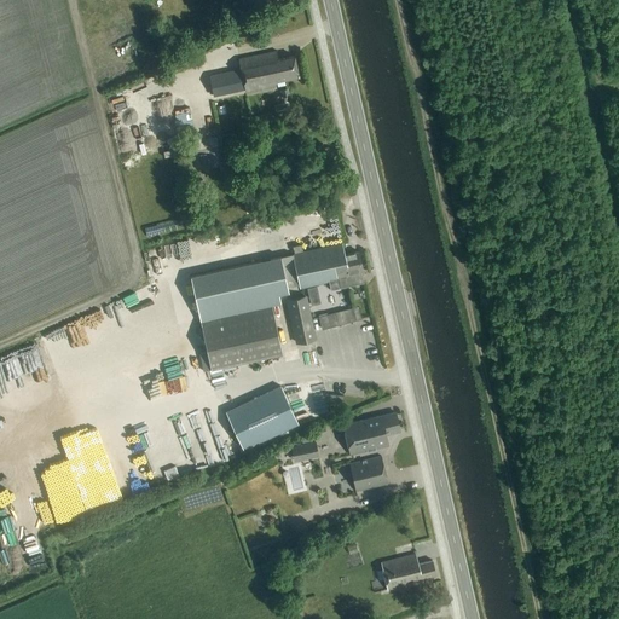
[(275,82),(299,77),(294,57),(277,61),(276,52),(239,59),(242,70),(246,92),(276,86),(275,82)]
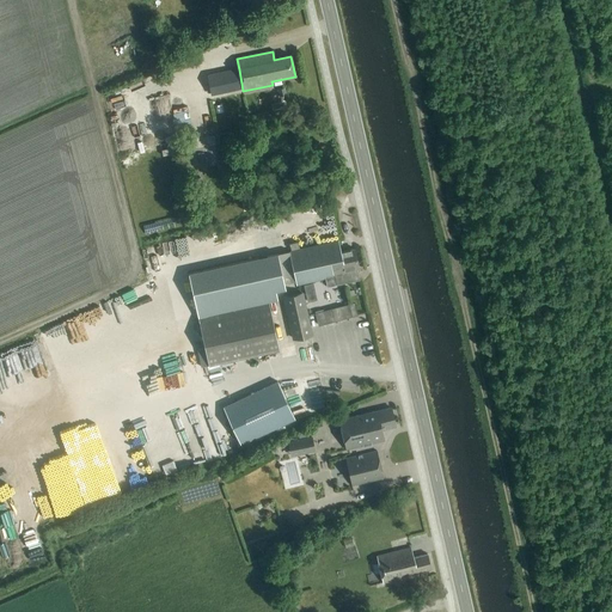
[(242,84),(239,69),(208,75),(212,97),(228,93),(227,87),(242,84)]
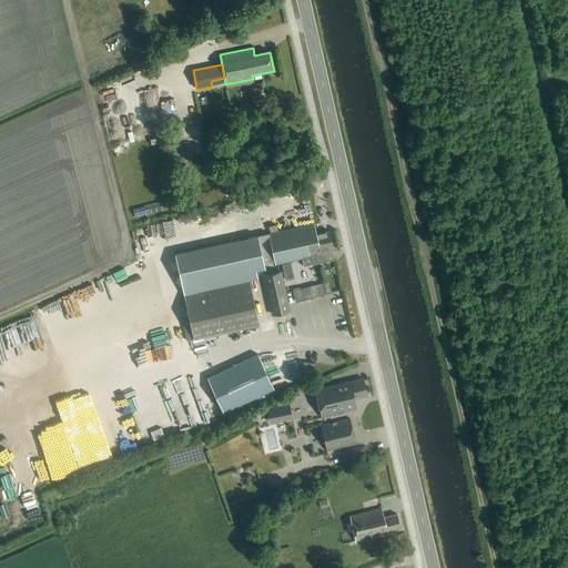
[(333,260),(331,251),(333,251),(328,231),(316,233),(314,224),(269,234),(274,261),(275,264),(302,259),(304,265),(333,260)]
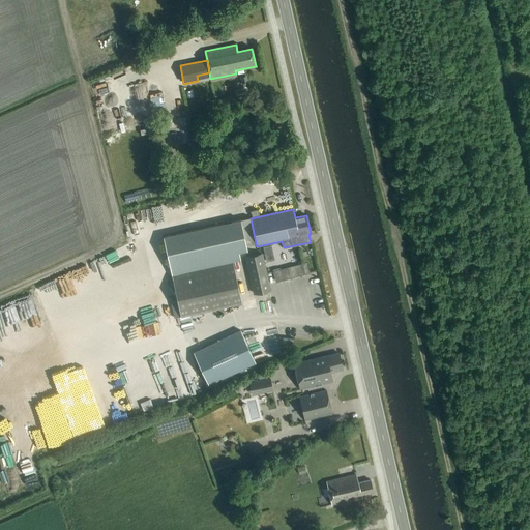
[(256,243),(251,218),(240,221),(240,219),(163,237),(181,317),(240,303),(231,262),(240,260),(238,252),(246,249),(245,245),(256,243)]
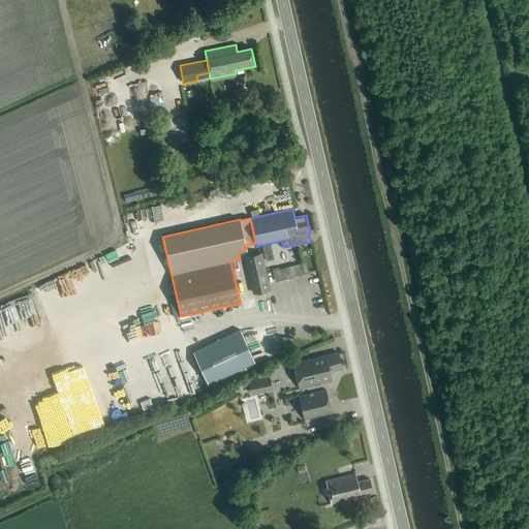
[(262,246),(266,261),(274,259),(271,245),(262,246)]
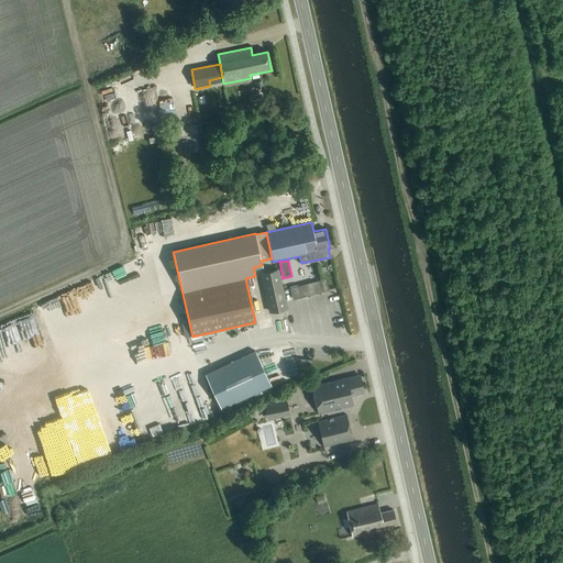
[(262,273),(269,312),(286,308),(277,269),(262,273)]
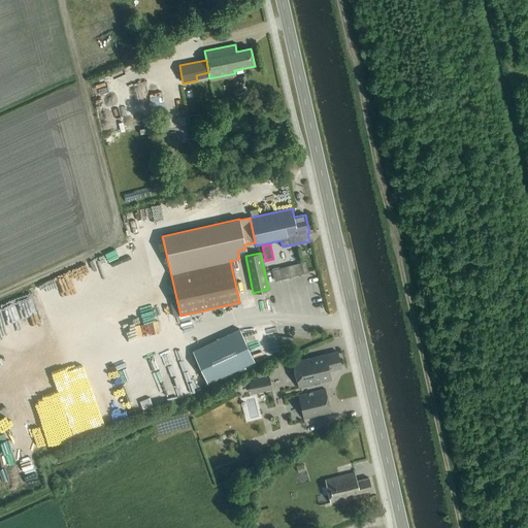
[(308,272),(305,262),(272,270),(275,282),(308,272)]
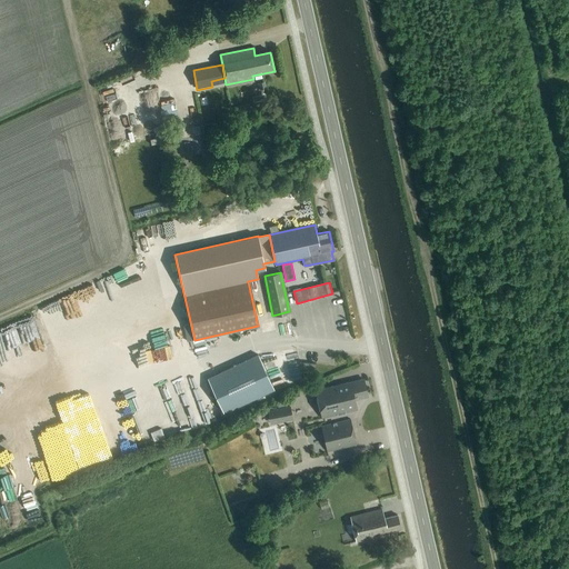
[(98,318),(122,300),(119,296),(93,313),(98,318)]
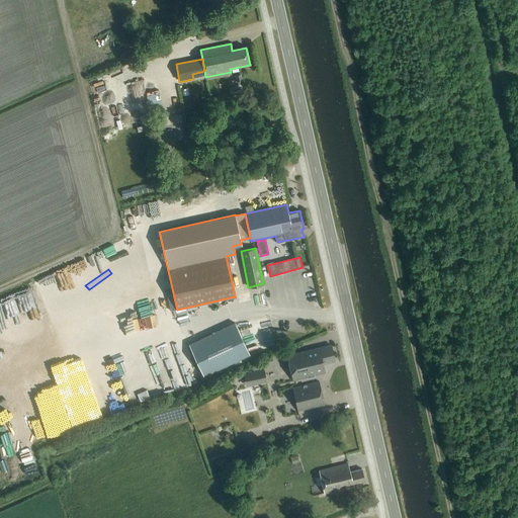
[(188,345),(203,376),(248,355),(233,324),(188,345)]
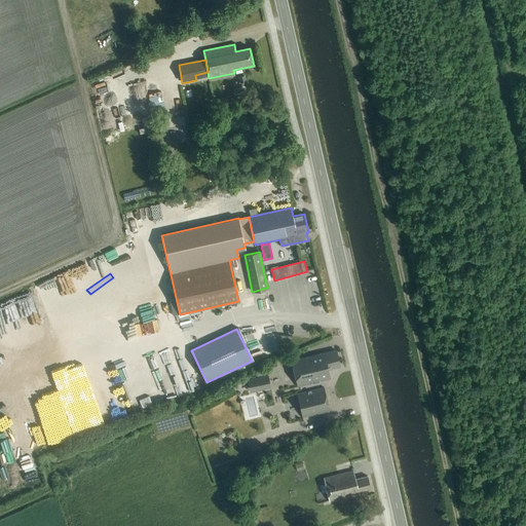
[(340,367),(336,351),(292,362),(298,387),(330,379),(328,370),(340,367)]
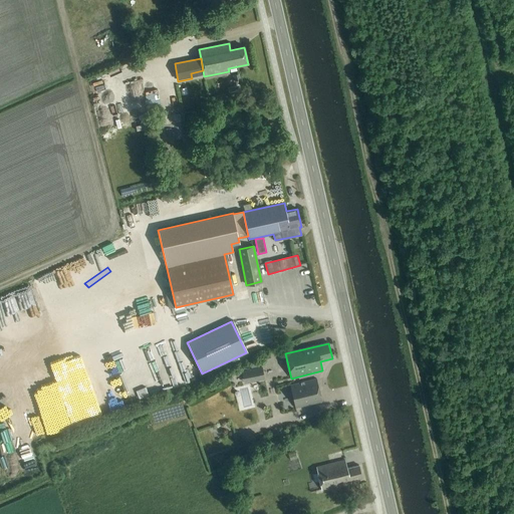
[(244,383),(265,378),(262,366),(242,370),(244,383)]
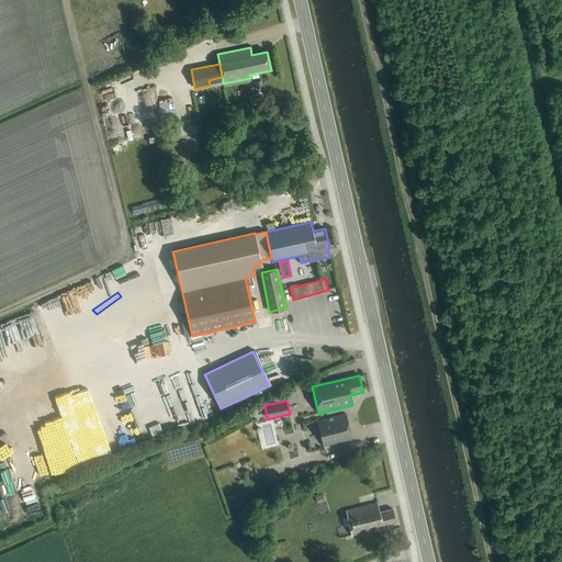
[(189,409),(191,422),(199,420),(197,408),(189,409)]
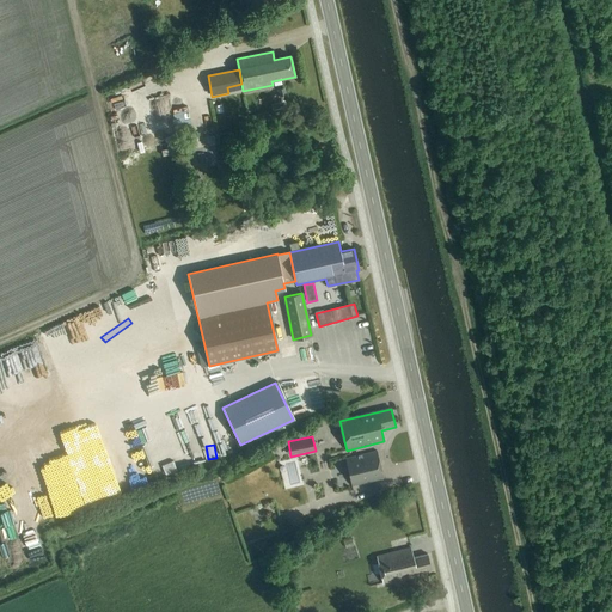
[(353,485),(383,478),(375,452),(346,459),(353,485)]
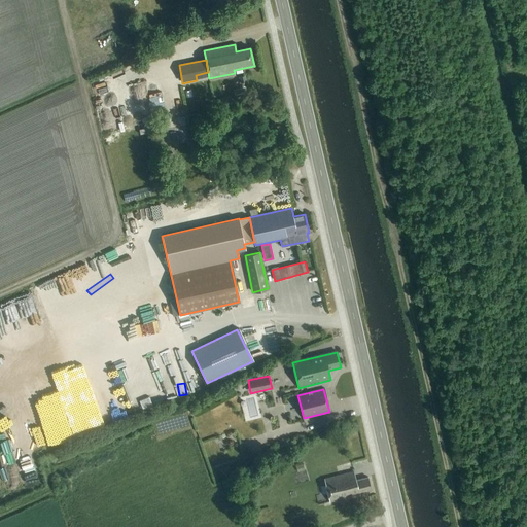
[(356,480),(353,471),(324,479),(329,501),(359,494),(359,493),(371,490),(367,477),(356,480)]
